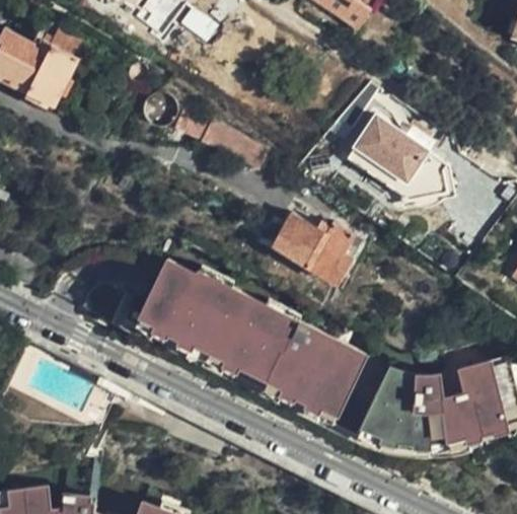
[(355,6),(359,0),(304,0),(305,0),(354,34),(368,15),(355,6)]
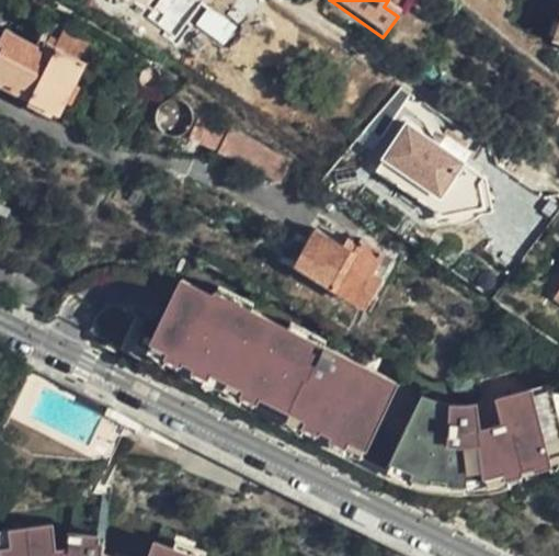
[(516,29),(554,41),(558,23),(558,11),(525,1),(516,29)]
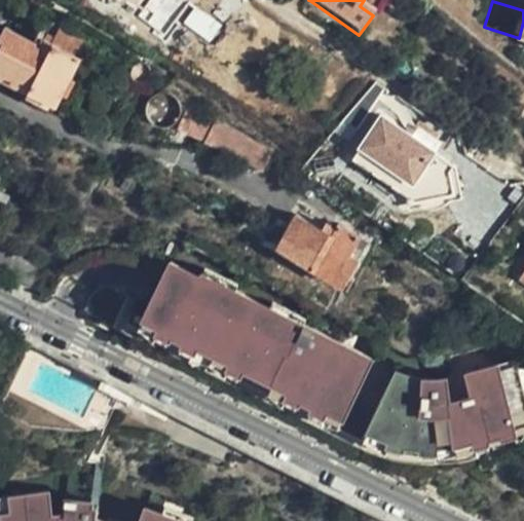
[(79,60),(50,45),(44,57),(35,51),(2,34),(0,36),(0,82),(51,109),(79,60)]
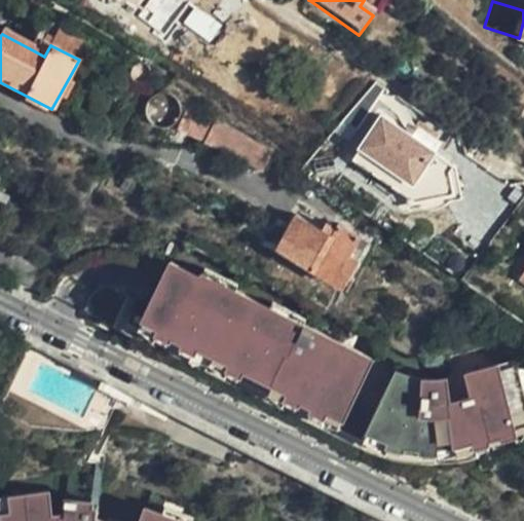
[(44,57),(50,45),(42,40),(35,51),(44,57)]
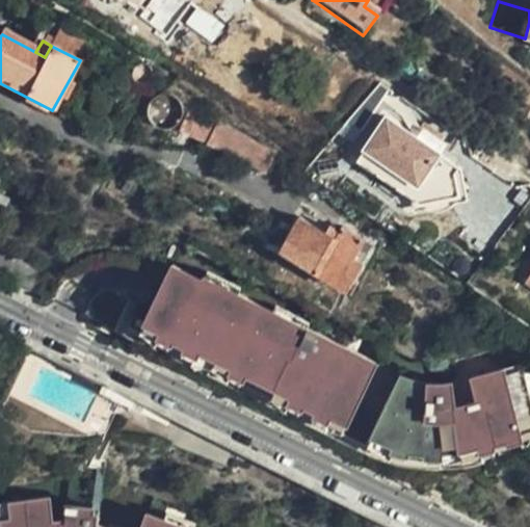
[(468,206),(464,184),(468,177),(395,127),(367,169),(390,186),(398,174),(424,191),(427,212),(468,206)]
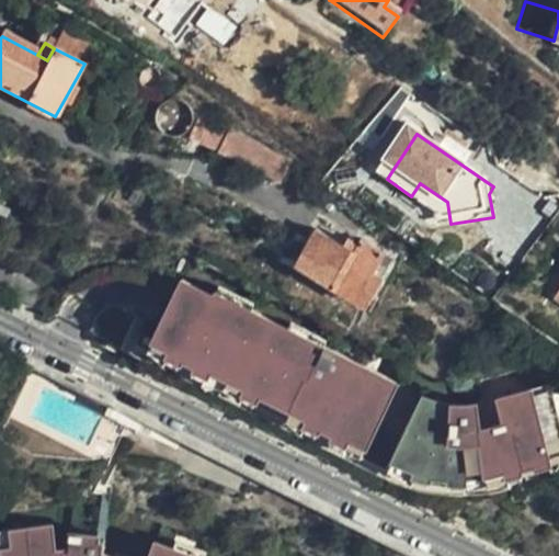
[(258,149),(249,170),(281,184),(291,162),(258,149)]
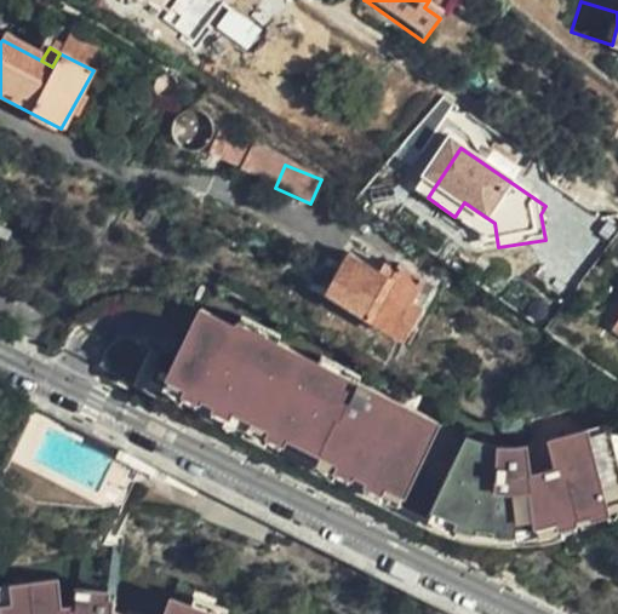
[(464,202),(455,217),(488,239),(492,258),(555,246),(545,206),(542,212),(545,240),(498,247),(495,223),(464,202)]
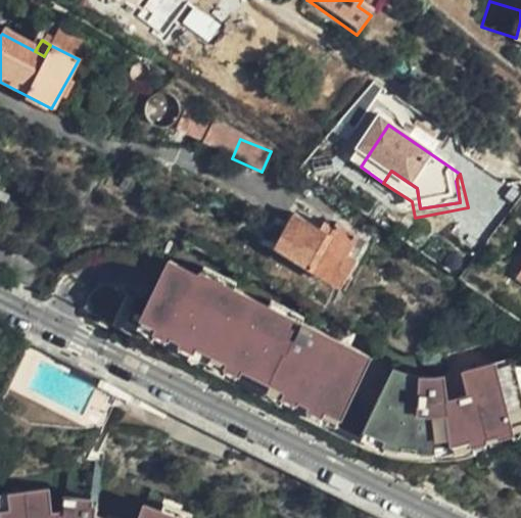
[(354,239),(334,227),(328,237),(293,216),(272,250),(337,288),(351,266),(343,259),(354,239)]
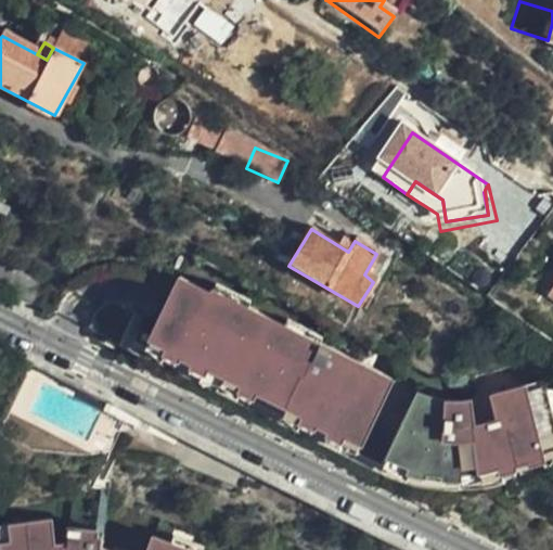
[(399,385),(339,356),(342,350),(305,332),(301,337),(241,306),(243,302),(208,282),(204,289),(170,271),(163,285),(154,303),(144,322),(140,331),(150,336),(157,341),(154,347),(168,354),(169,349),(184,356),(181,360),(195,368),(200,362),(233,379),(231,385),(244,391),(248,386),(274,399),(296,411),(294,417),(306,422),(309,419),(323,426),(322,431),(334,437),(336,430),(356,439),(350,450),(378,464),(385,455),(404,462),(403,468),(420,473),(423,469),(440,472),(440,475),(455,477),(458,468),(473,467),(479,467),(498,461),(500,469),(513,465),(513,460),(527,459),(529,461),(542,458),(541,451),(552,448),(552,417),(544,380),(493,392),(500,422),(473,430),(464,399),(436,405),(399,385)]
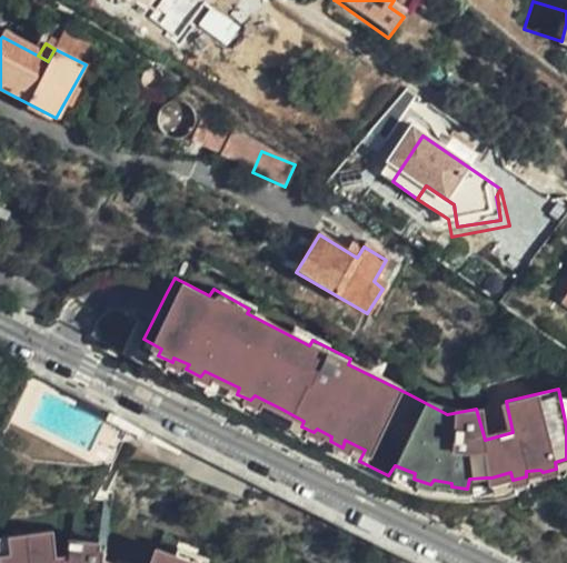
[(501,405),(484,409),(488,432),(506,429),(501,405)]
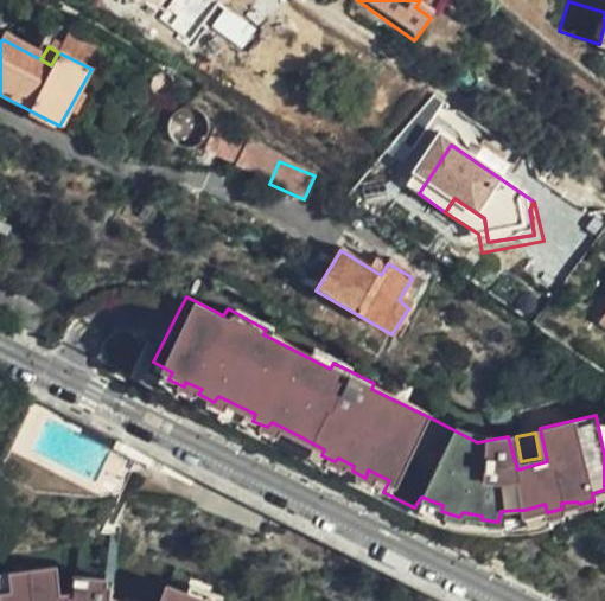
[(178,600),(155,592),(152,600),(88,600),(89,587),(61,583),(57,600),(40,600),(38,575),(0,580),(0,600),(178,600)]
